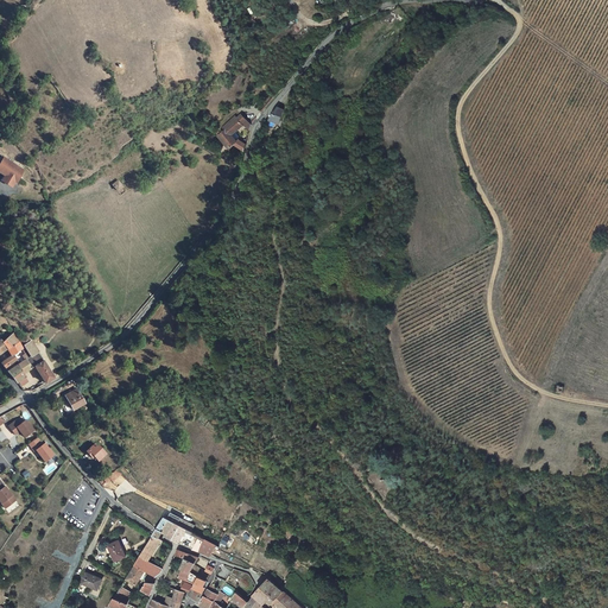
[(278,107),(270,120),(278,124),(282,116),(284,111),(278,107)]
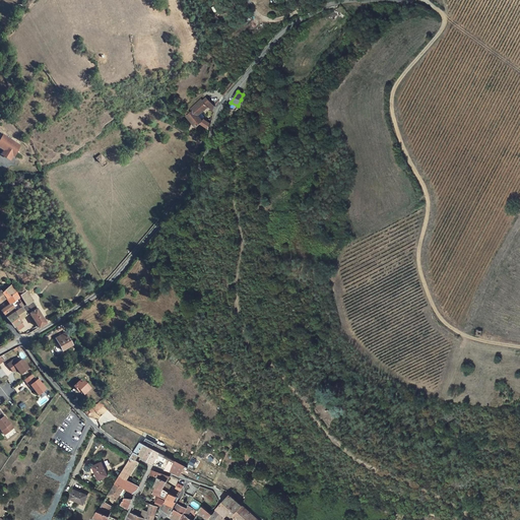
[(185,114),(187,116),(186,117),(187,119),(188,119),(191,122),(191,123),(192,124),(194,123),(195,124),(194,126),(195,127),(196,126),(197,127),(200,124),(203,121),(202,120),(203,118),(201,116),(200,118),(198,116),(202,112),(208,107),(212,104),(206,98),(203,101),(198,106),(198,107),(192,111),(189,114),(187,112),(185,114)]
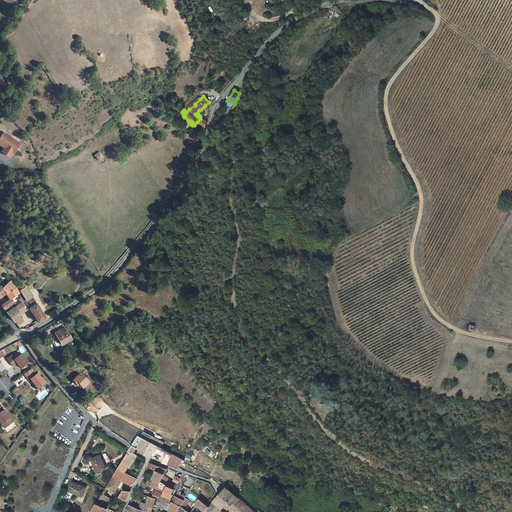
[(188,107),(189,109),(195,105),(195,104),(200,99),(198,98),(188,107)]
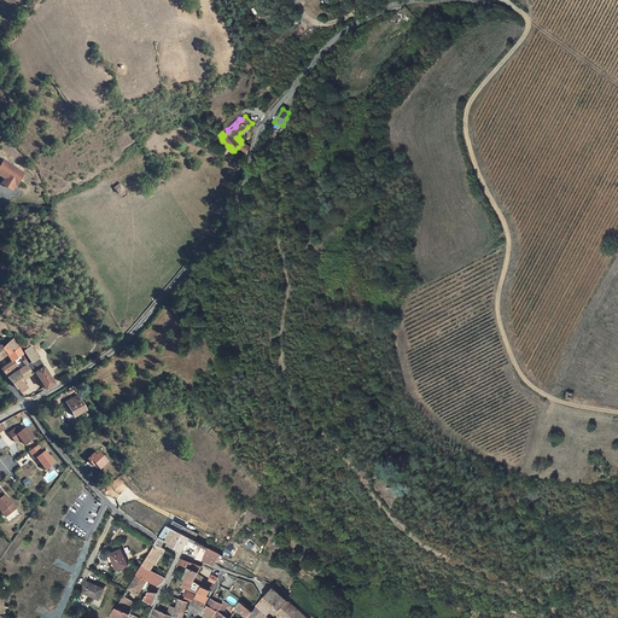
[(280,145),(277,144),(272,155),(268,153),(267,158),(273,158),(275,156),(280,145)]
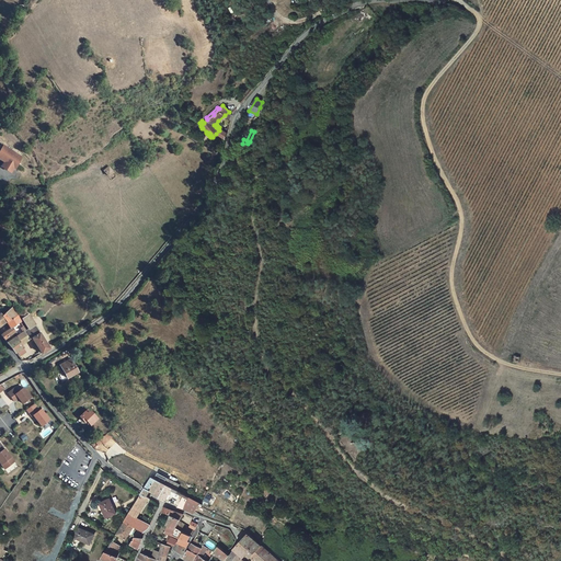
[(22,157),(4,146),(0,151),(0,158),(6,162),(2,167),(11,172),(14,168),(15,169),(22,157)]
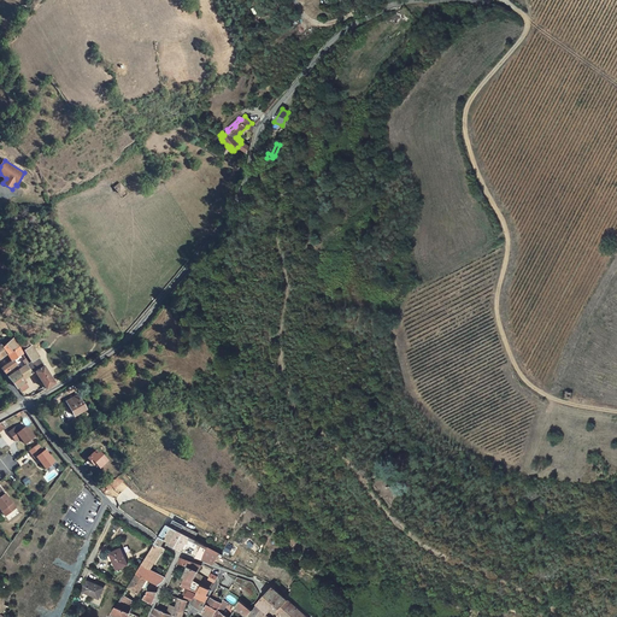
[(119,183),(115,187),(119,193),(124,189),(119,183)]
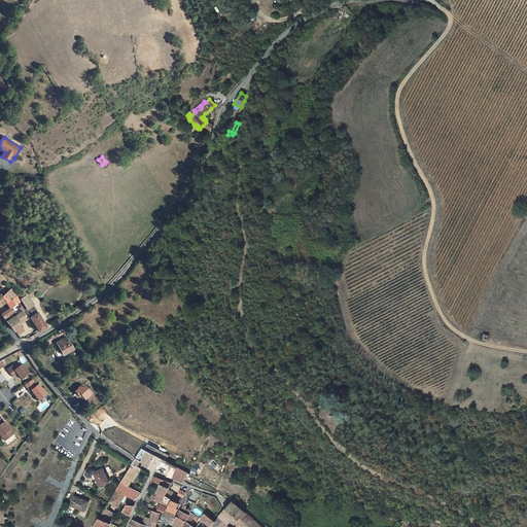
[(5,294),(10,301),(15,296),(11,289),(5,294)]
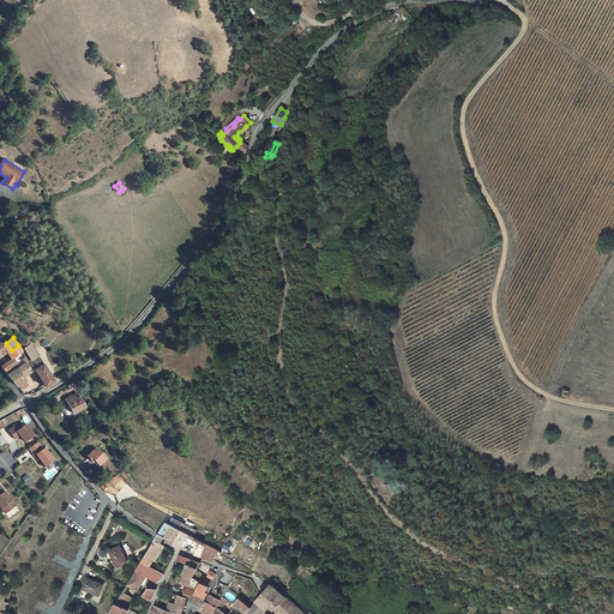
[(0,355),(6,351),(11,359),(23,353),(19,344),(18,345),(12,350),(6,343),(2,345),(1,343),(0,343),(0,355)]
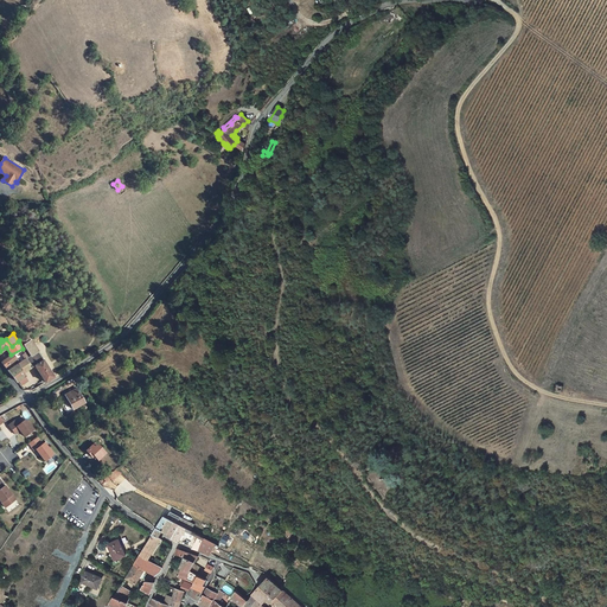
[(25,347),(31,356),(38,351),(31,340),(30,342),(24,345),(25,347)]
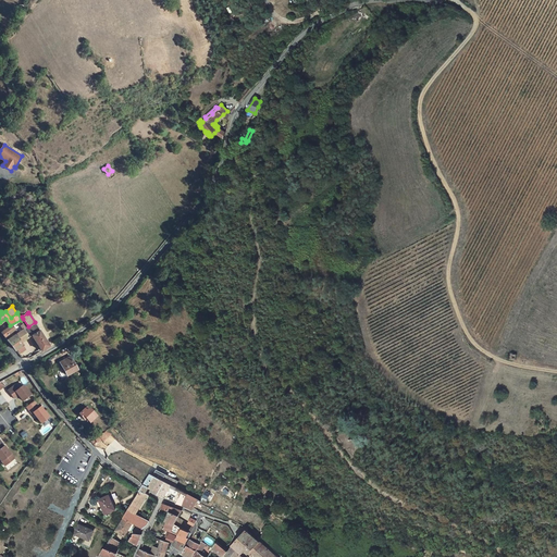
[(1,332),(5,336),(15,330),(23,323),(21,320),(10,325),(1,332)]
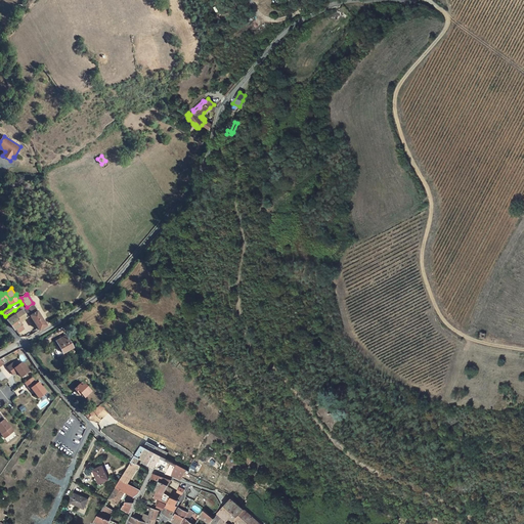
[(23,310),(27,317),(28,316),(30,315),(37,310),(33,303),(27,307),(26,307),(24,309),(23,310)]
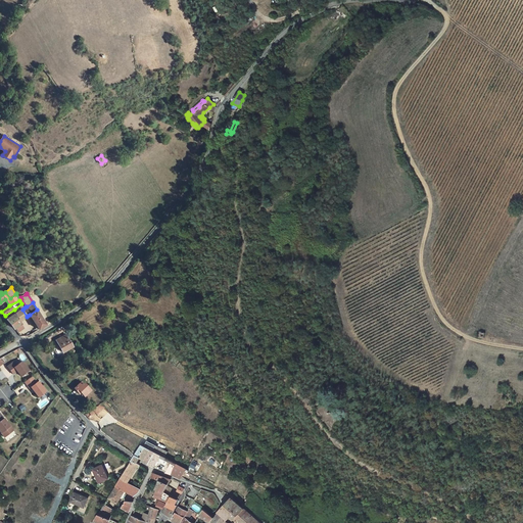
[(14,310),(16,313),(22,310),(24,308),(22,306),(21,303),(14,310)]
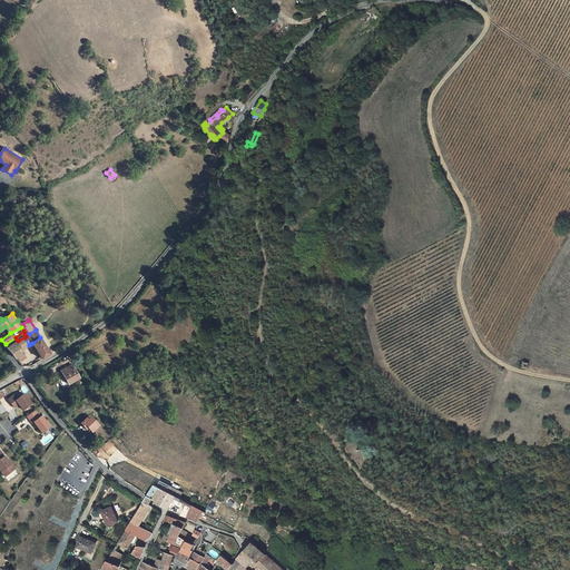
[(17,342),(22,350),(25,349),(28,346),(29,345),(25,337),(18,341),(17,342)]
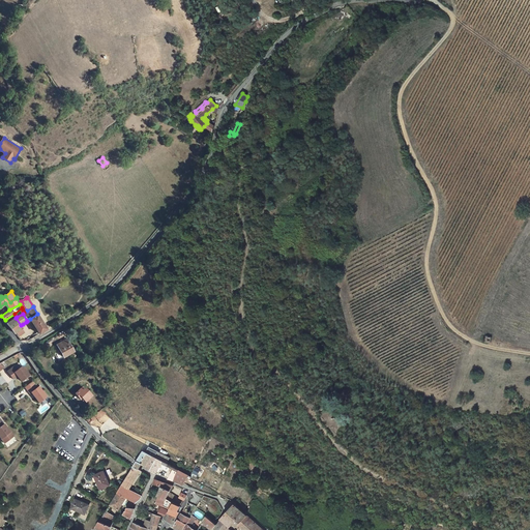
[(39,333),(48,329),(37,314),(30,319),(39,333)]
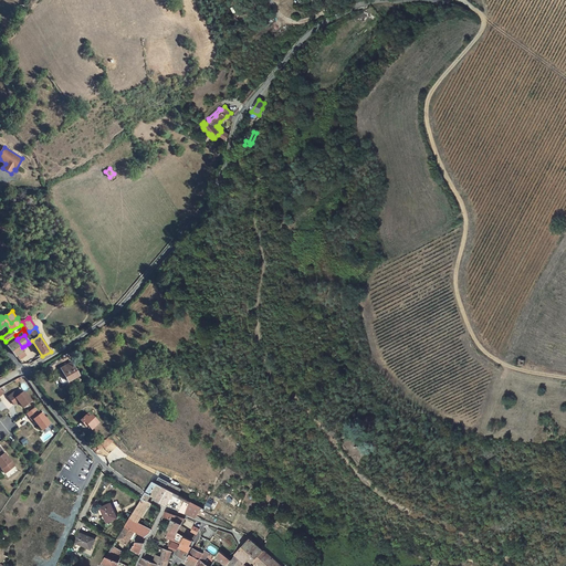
[(8,345),(17,356),(19,355),(23,352),(24,350),(22,347),(17,339),(8,345)]
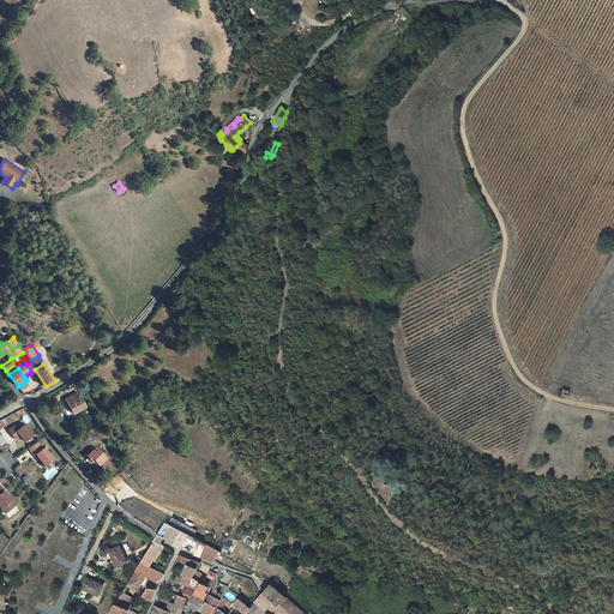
[(83,375),(74,380),(79,389),(88,384),(83,375)]
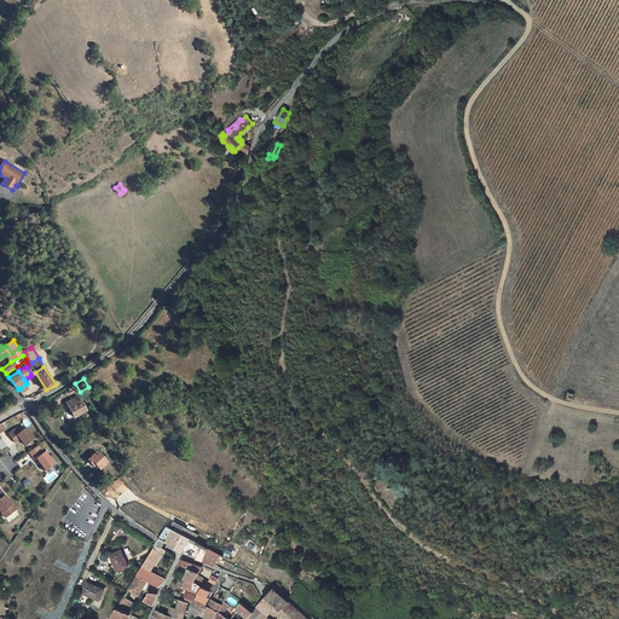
[(79,397),(67,403),(69,408),(70,406),(76,416),(87,410),(79,397)]
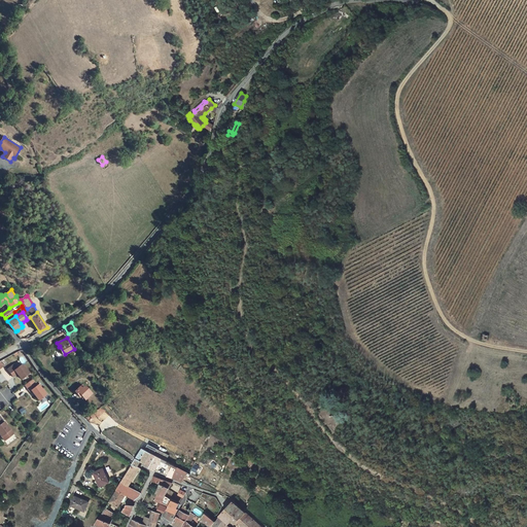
[(30,373),(23,364),(16,369),(14,364),(7,370),(13,377),(18,374),(22,379),(30,373)]
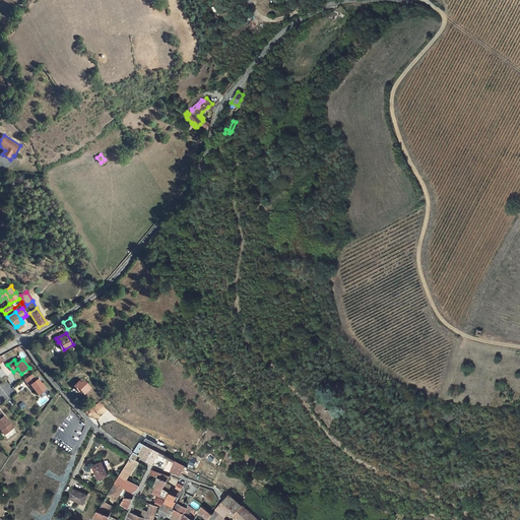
[(36,381),(31,375),(24,380),(29,386),(30,385),(39,395),(46,389),(38,379),(36,381)]
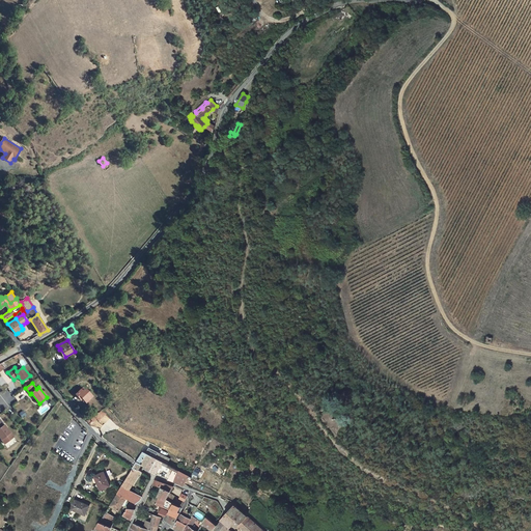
[(83,388),(76,394),(80,398),(82,400),(83,399),(86,402),(92,396),(86,389),(84,390),(83,388)]
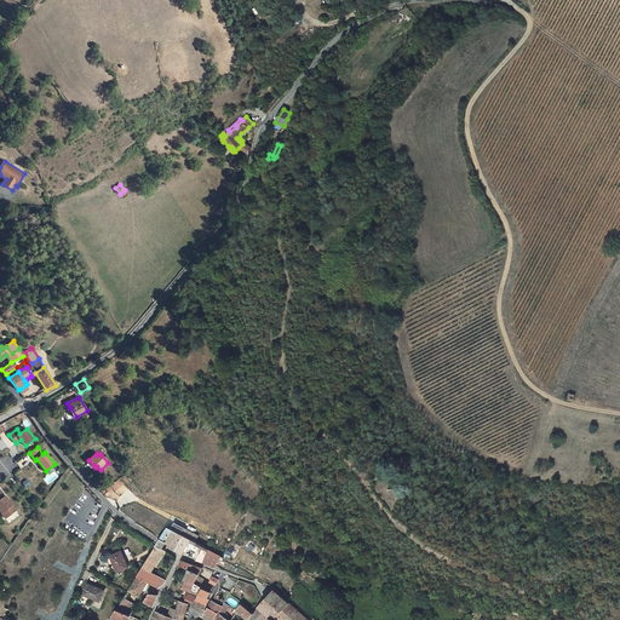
[(5,497),(0,489),(0,511),(5,518),(12,512),(9,507),(12,505),(5,495),(5,497)]
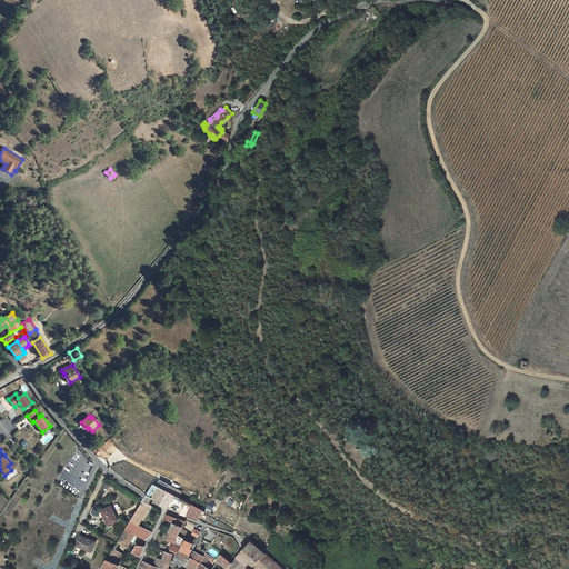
[(143,500),(149,503),(151,500),(152,498),(157,500),(165,489),(155,483),(146,498),(143,500)]
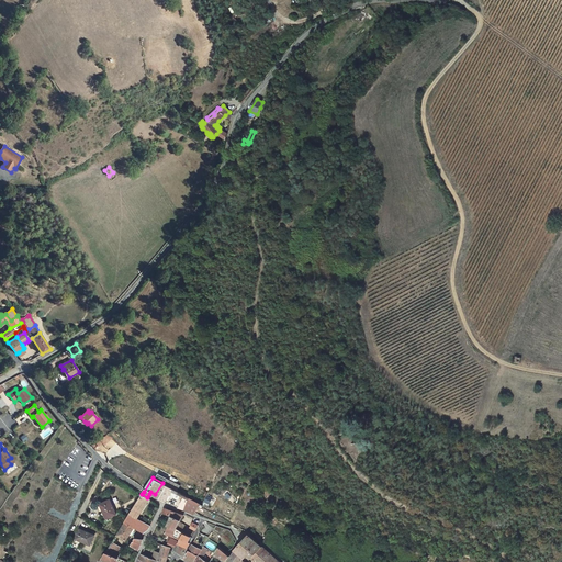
[(167,485),(163,483),(155,494),(156,495),(155,496),(158,499),(167,485)]
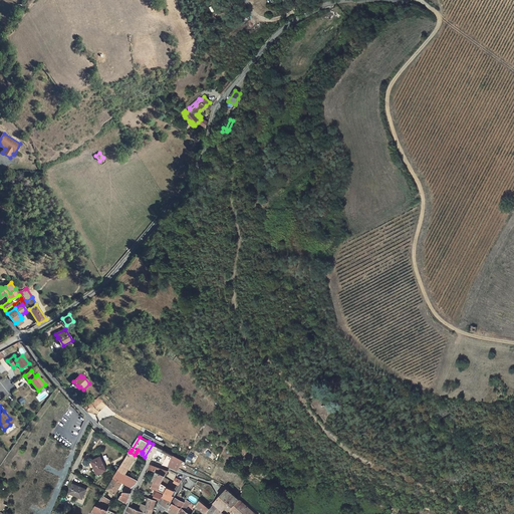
[(153,444),(145,457),(149,459),(150,458),(152,459),(159,447),(153,444)]
